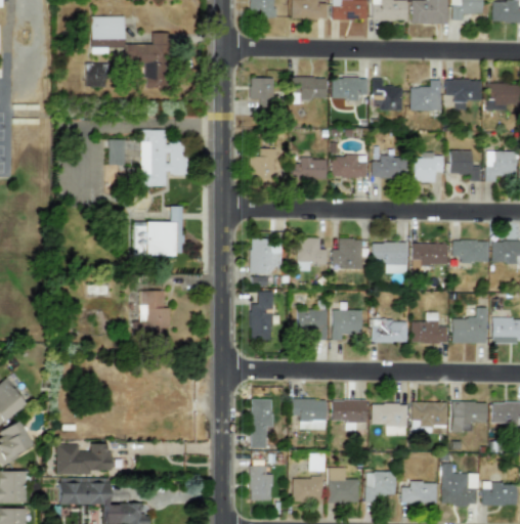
[(251,0),(251,10),(261,10),(261,16),(276,17),(276,0),(251,0)]
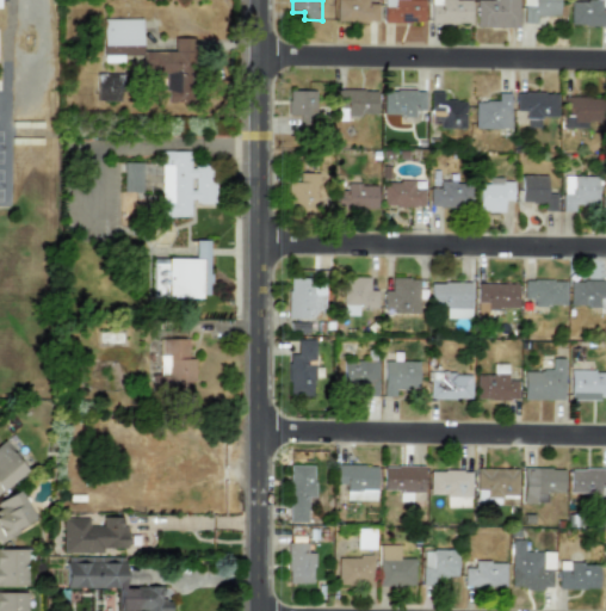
[(381,2),(371,2),(371,0),(340,0),(340,22),(381,20),(381,2)]
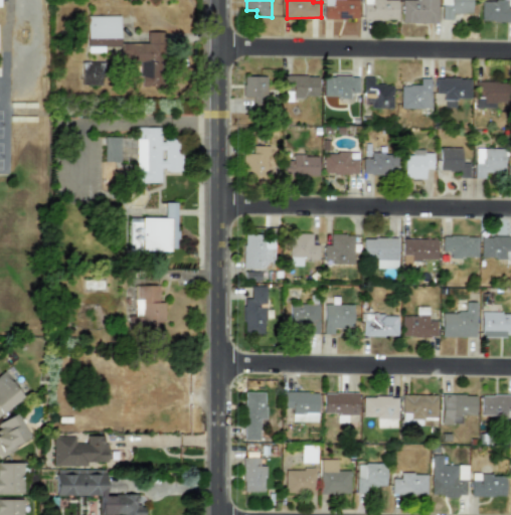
[(326,0),(326,19),(360,19),(360,0),(326,0)]
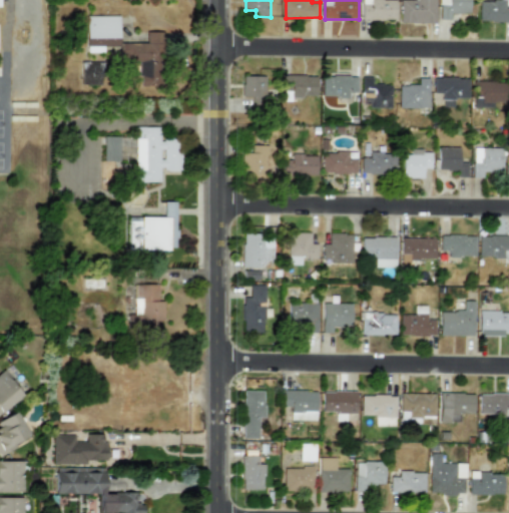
[(398,0),(364,0),(364,19),(398,20),(398,0)]
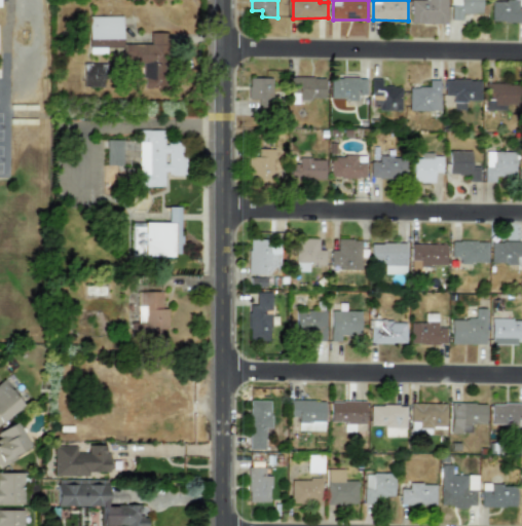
[(413,0),(413,23),(448,24),(448,0),(413,0)]
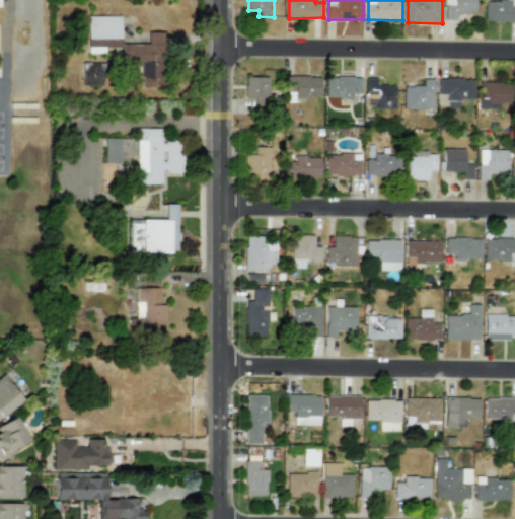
[(476,13),(476,0),(446,0),(446,19),(457,19),(457,12),(476,13)]
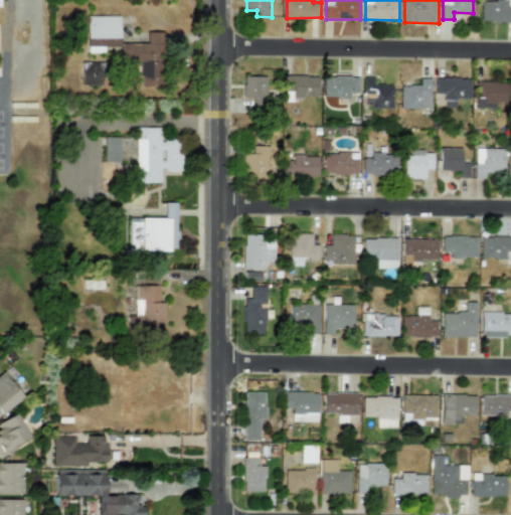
[(484,0),(483,21),(510,21),(510,6),(509,6),(509,0),(484,0)]
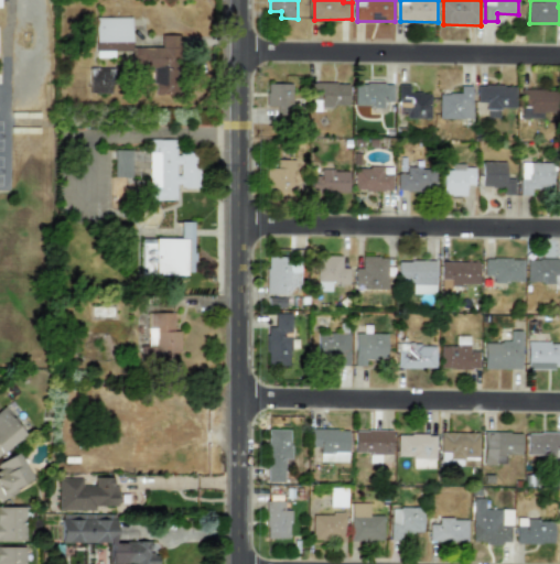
[(135,18),(98,18),(98,57),(117,57),(117,51),(133,51),(135,18)]
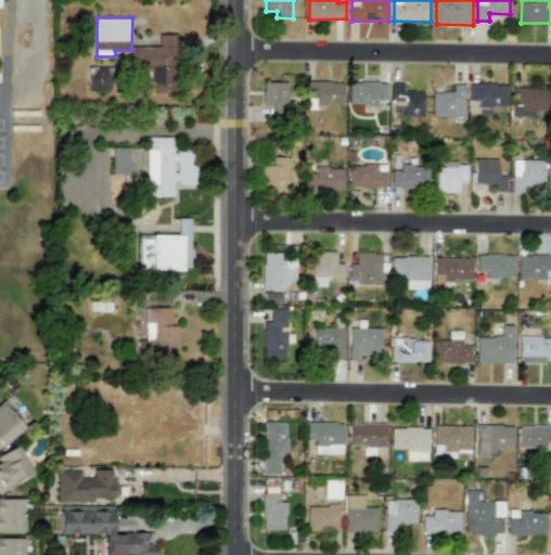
[(132,66),(154,65),(155,97),(174,97),(173,37),(161,37),(161,47),(132,47),(132,66)]
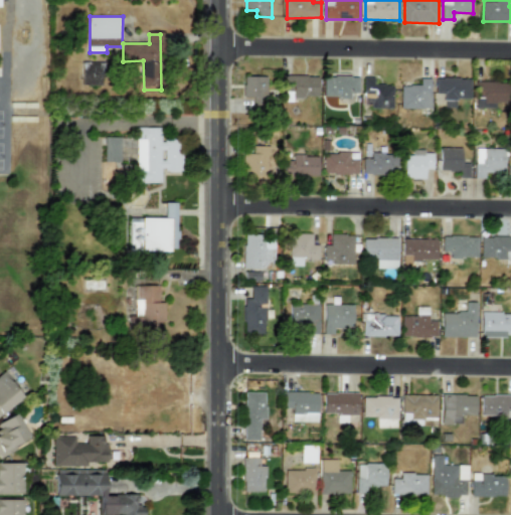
[(84,87),(108,87),(108,61),(84,62),(84,87)]
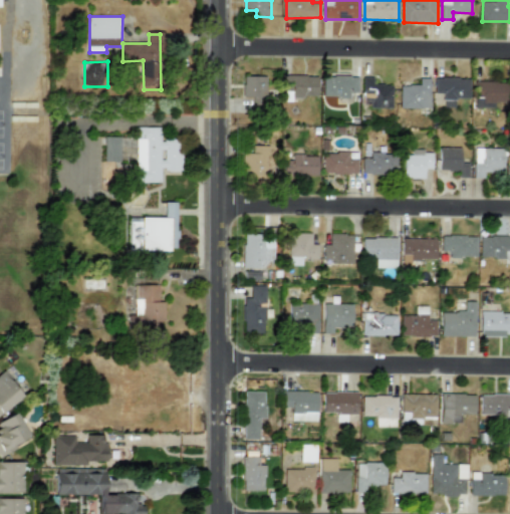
[(245,96),(269,96),(269,76),(246,75),(245,96)]
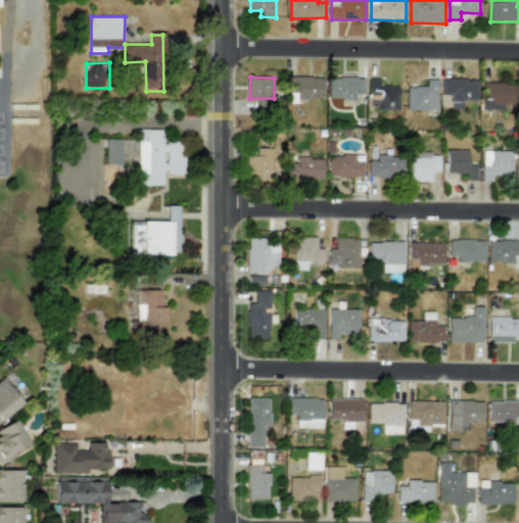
[(331,98),(358,99),(358,94),(367,94),(367,78),(331,77),(331,98)]
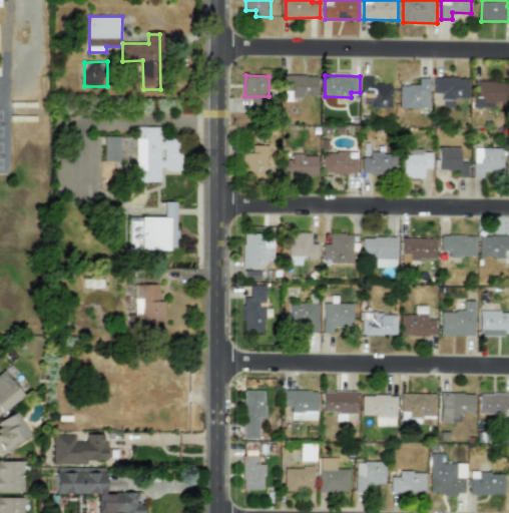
[(394,84),(375,84),(375,77),(365,77),(364,106),(394,107),(394,84)]
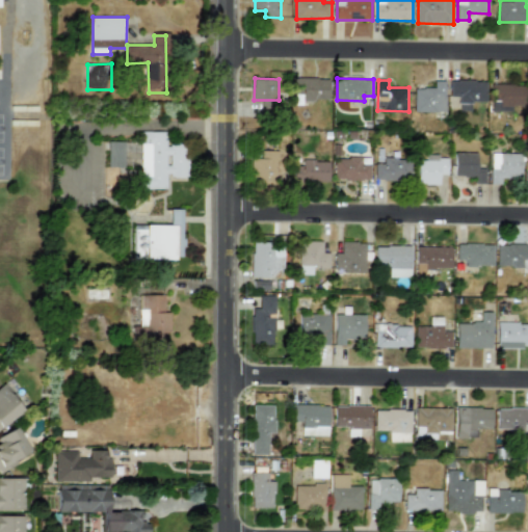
[(452,97),(460,97),(460,111),(473,111),(473,102),(489,102),(489,80),(452,81),(452,97)]
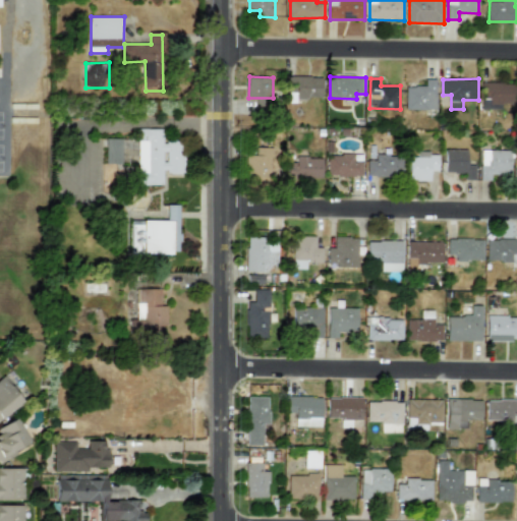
[(407,110),(438,110),(438,79),(427,79),(427,85),(407,85),(407,110)]
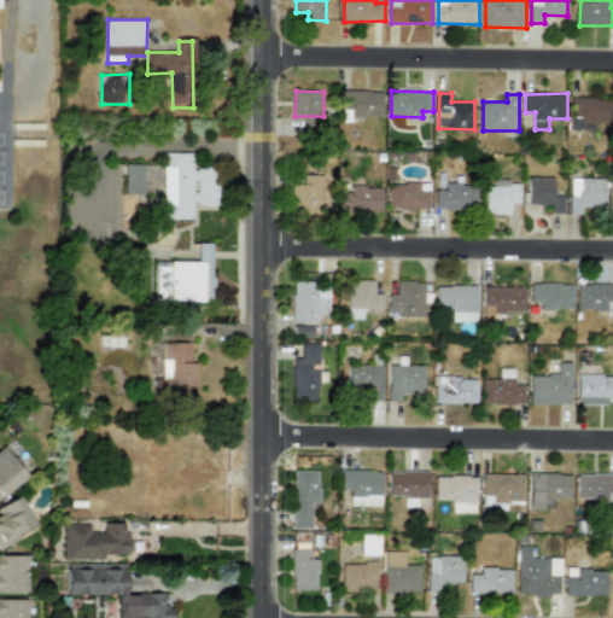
[(583,124),(612,123),(612,98),(573,99),(573,117),(582,116),(583,124)]
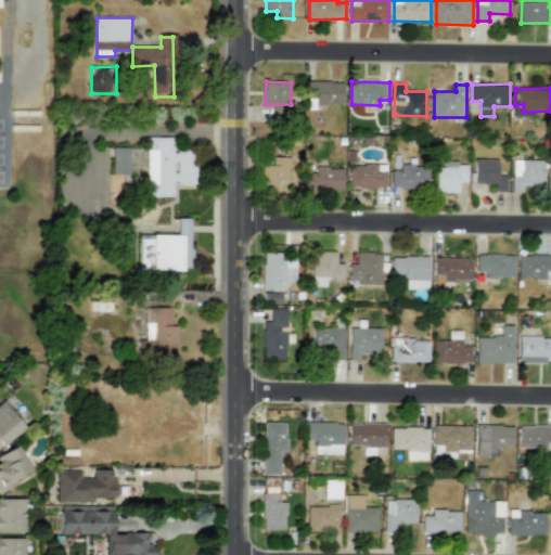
[(150,196),(177,196),(177,184),(197,184),(197,150),(177,150),(177,138),(150,138),(150,196)]
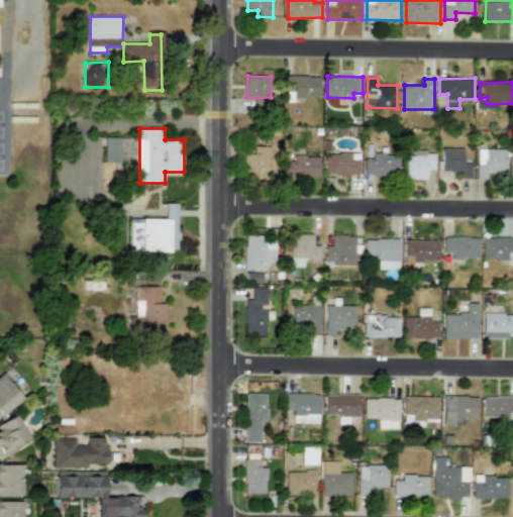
[(107,163),(122,163),(123,137),(107,137),(107,163)]
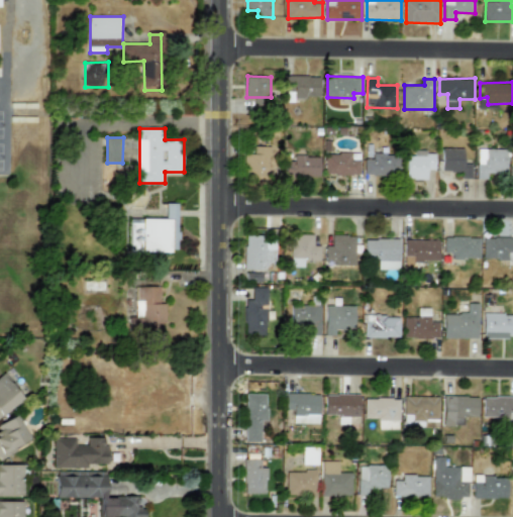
[(257,154),(246,154),(246,176),(276,177),(276,146),(257,145),(257,154)]
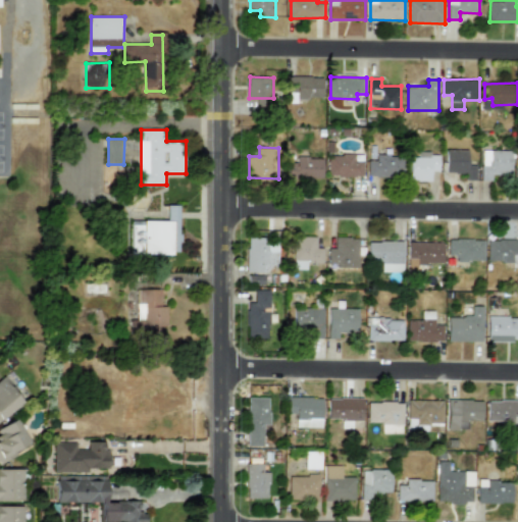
[(449,173),(468,173),(467,179),(478,179),(478,165),(470,165),(470,150),(449,149),(449,173)]
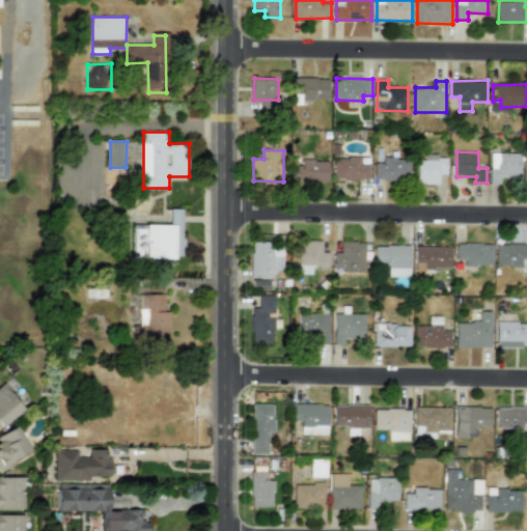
[(377,162),(377,179),(411,180),(412,152),(385,152),(385,163),(377,162)]
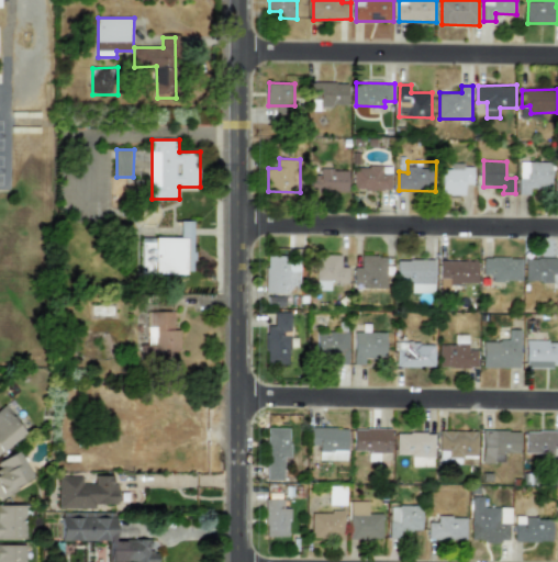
[(553,187),(553,161),(521,161),(522,194),(532,193),(532,187),(553,187)]
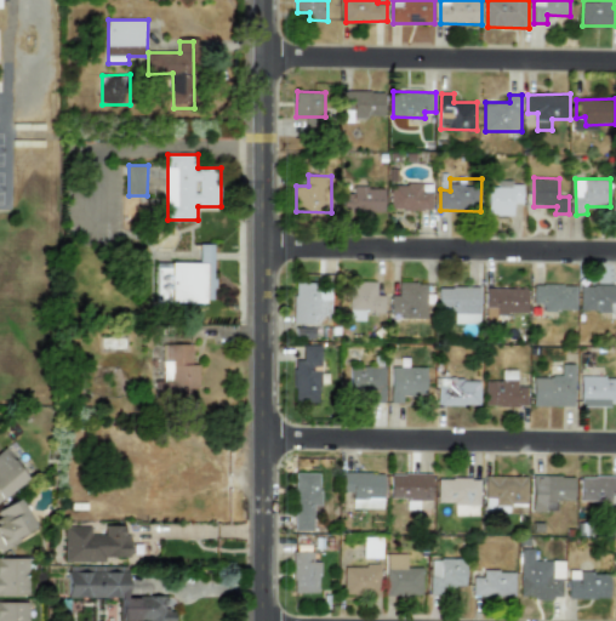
[(490,187),(490,215),(515,215),(515,203),(525,203),(524,182),(500,182),(501,187),(490,187)]
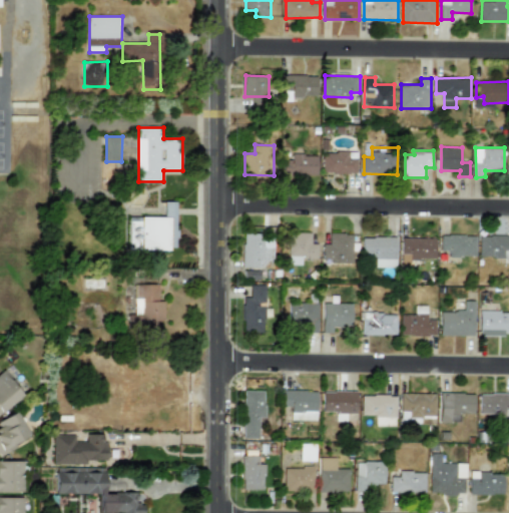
[(324,152),(325,173),(359,172),(359,151),(324,152)]
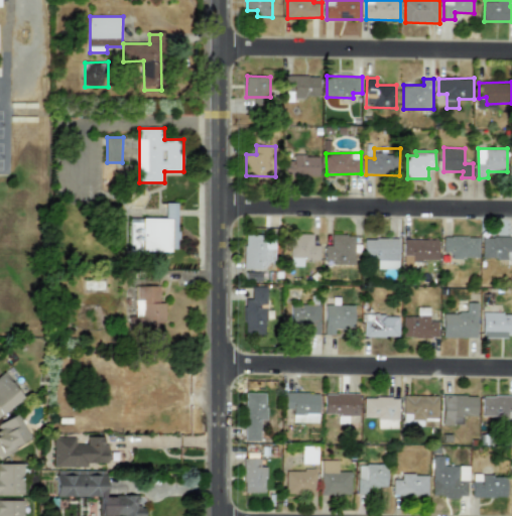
[(321,155),(295,156),(295,160),(286,160),(286,176),(322,175),(321,155)]
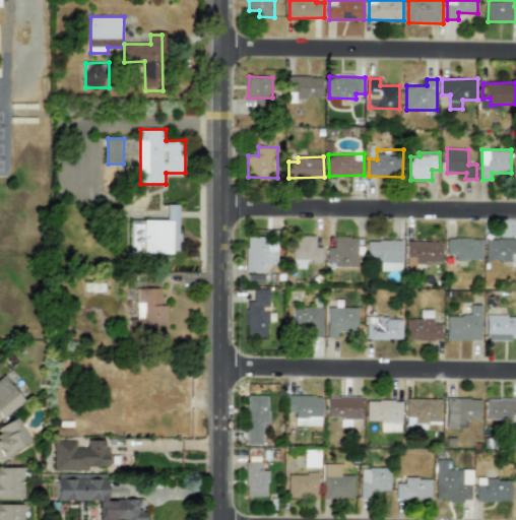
[(129,208),(148,209),(149,191),(129,191),(129,208)]
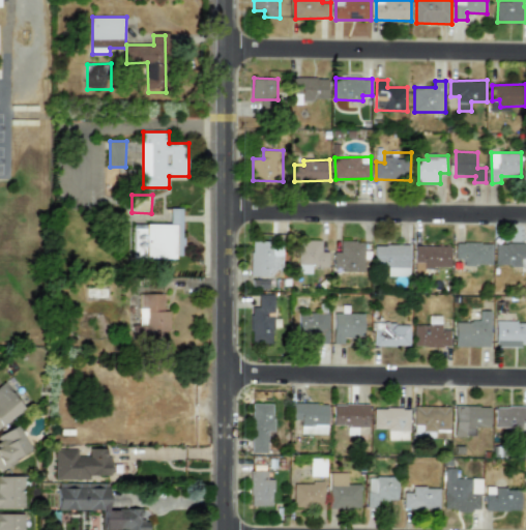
[(136,224),(135,257),(184,258),(184,208),(172,208),(172,224),(136,224)]
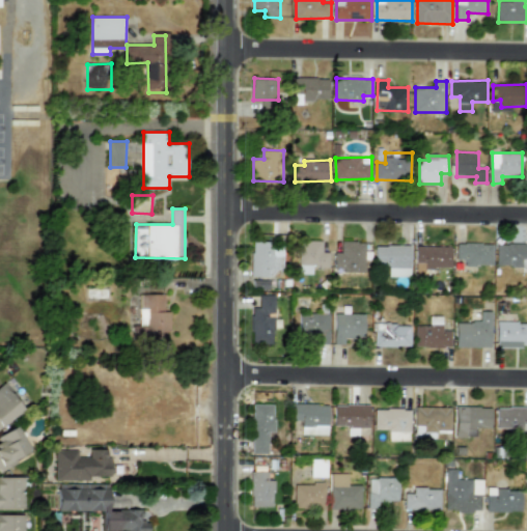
[(331,251),(324,251),(325,241),(301,241),(301,274),(314,274),(314,266),(331,267),(331,251)]
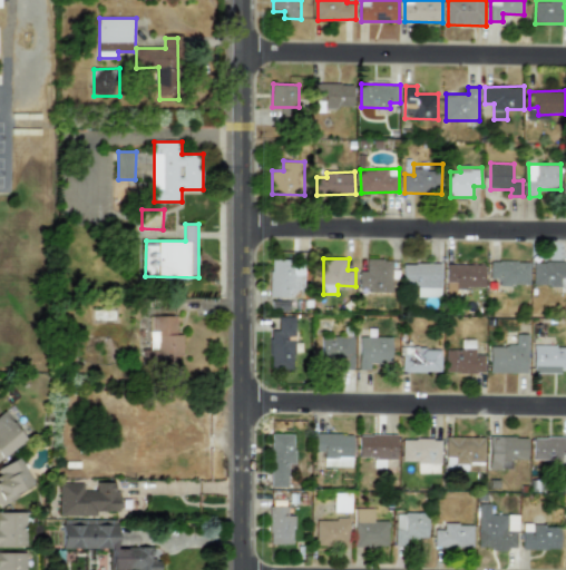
[(272,259),(272,297),(305,297),(306,261),(272,259)]
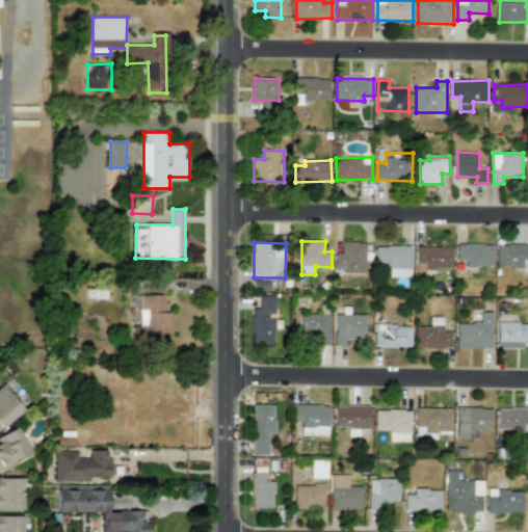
[(345,273),(368,273),(368,242),(344,242),(344,253),(337,253),(337,268),(345,268),(345,273)]
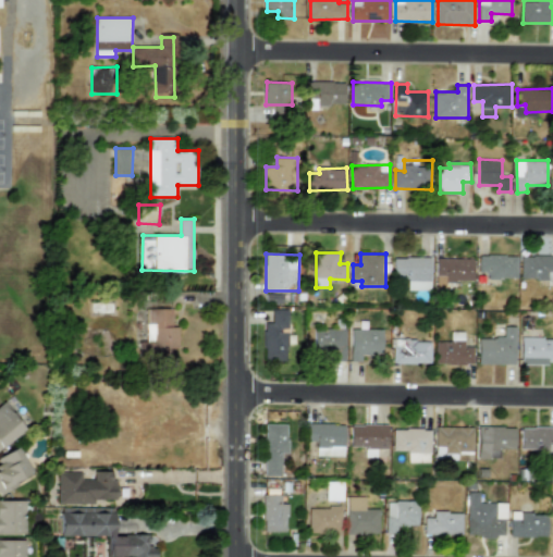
[(490,273),(490,279),(519,277),(518,255),(480,256),(481,273),(490,273)]
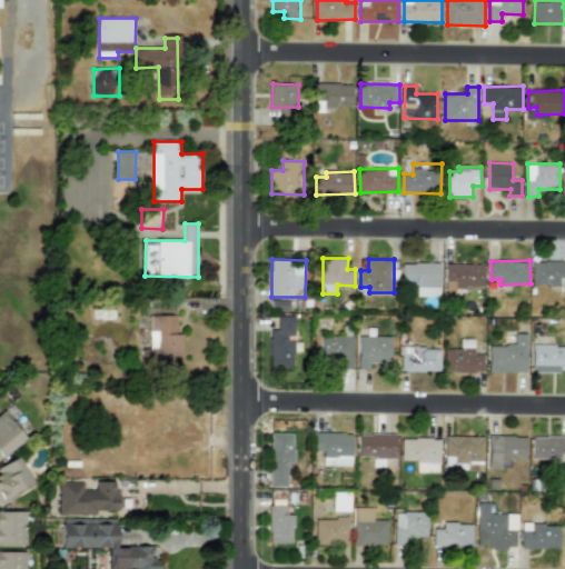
[(534,286),(564,286),(564,261),(534,261),(534,286)]
